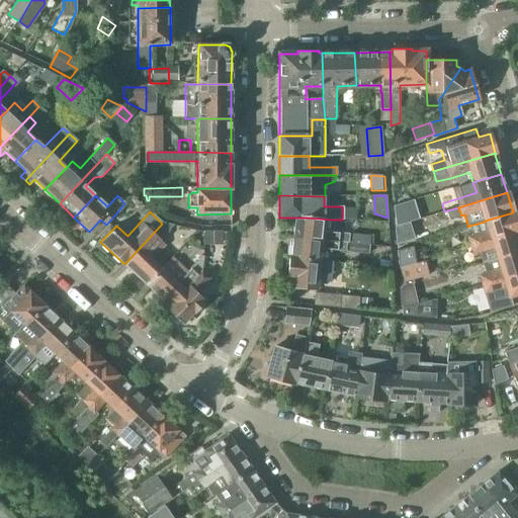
[(470,246),(470,247),(517,233),(517,227),(513,212),(485,221),(485,222),(469,226),(472,237),(464,239),(465,243),(461,245),(462,248),(470,246)]
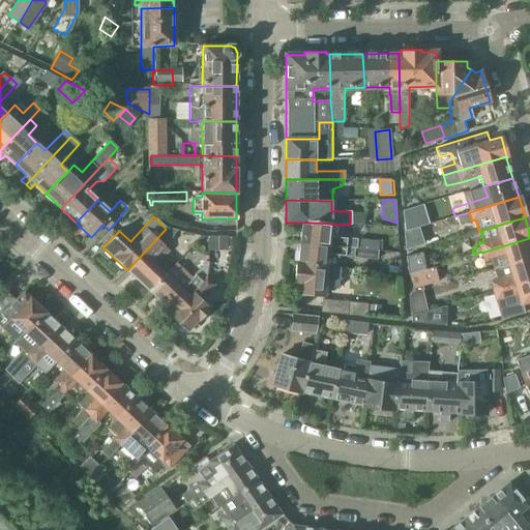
[(301,223),(299,242),(377,251),(378,241),(339,238),(340,225),(315,223),(301,223)]
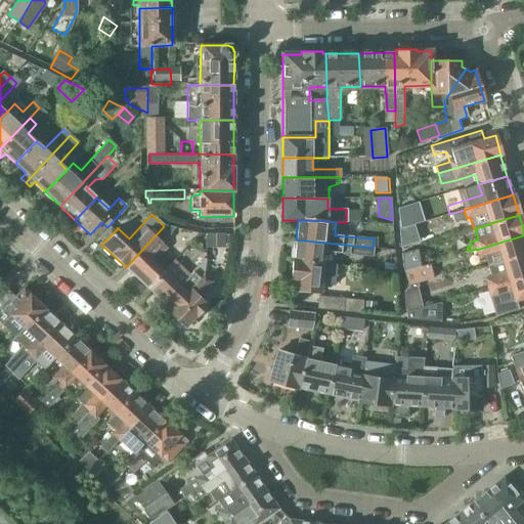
[(126,267),(148,289),(164,271),(148,257),(175,228),(175,227),(165,225),(164,226),(126,267)]
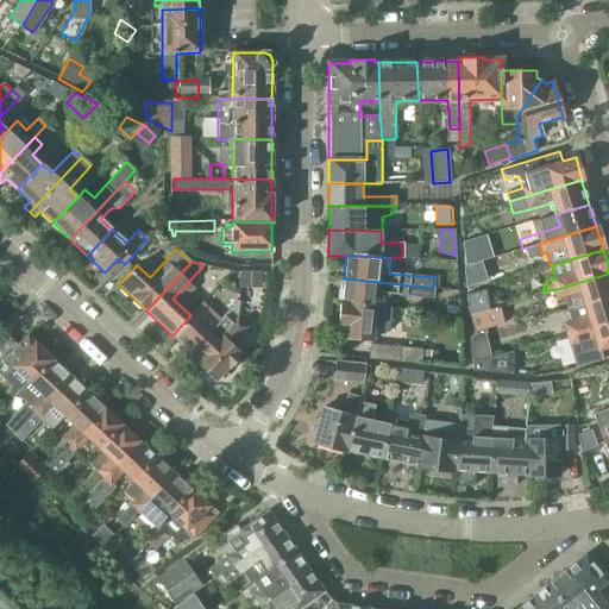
[(465,268),(466,288),(485,278),(479,263),(465,268)]
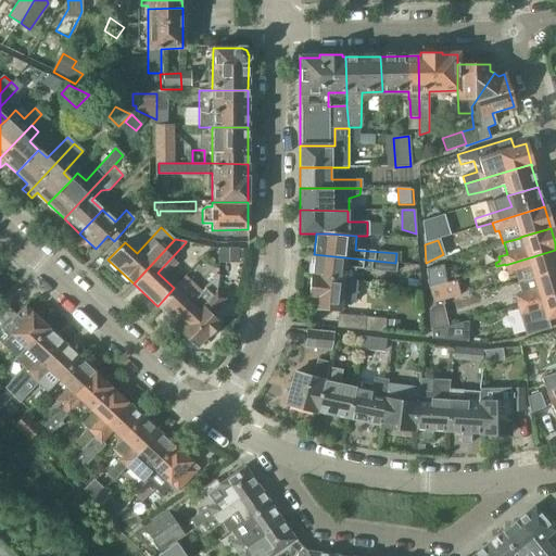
[(238,249),(230,249),(218,248),(218,263),(238,263),(238,249)]
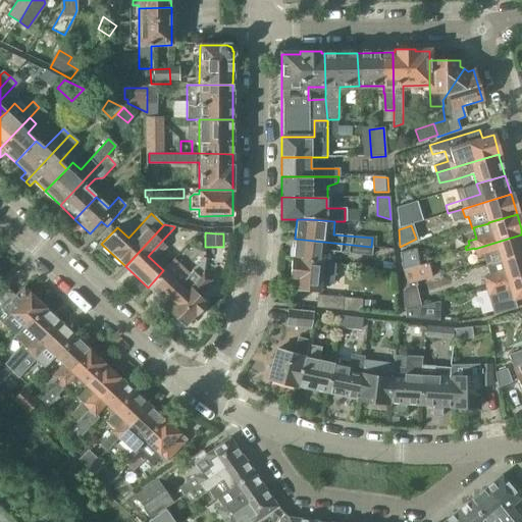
[(521,235),(474,249),(470,251),(472,258),(482,255),(485,265),(521,254),(521,235)]
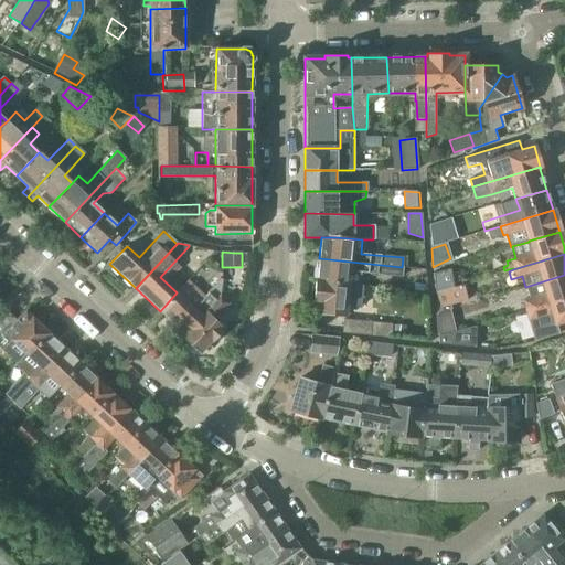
[(316,279),(316,280),(359,286),(361,273),(401,277),(402,267),(319,258),(317,280),(316,279)]
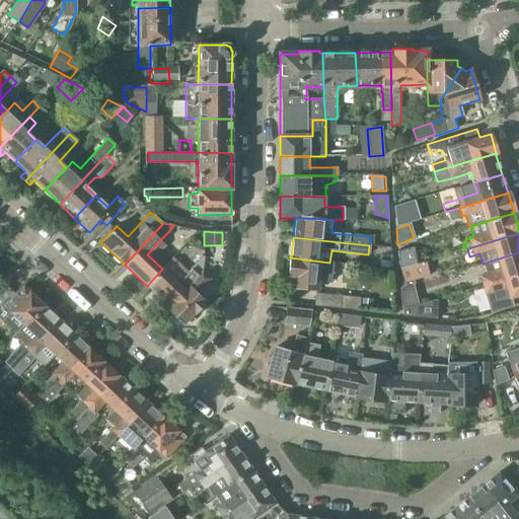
[(416,264),(413,248),(398,251),(397,251),(399,268),(416,264)]
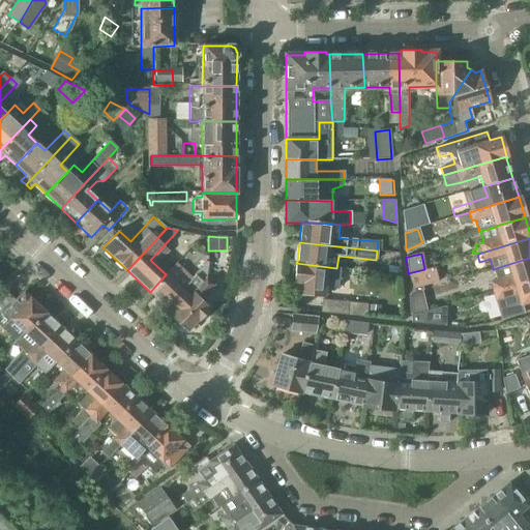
[(491,282),(493,291),(529,280),(529,258),(493,269),(497,281),(491,282)]
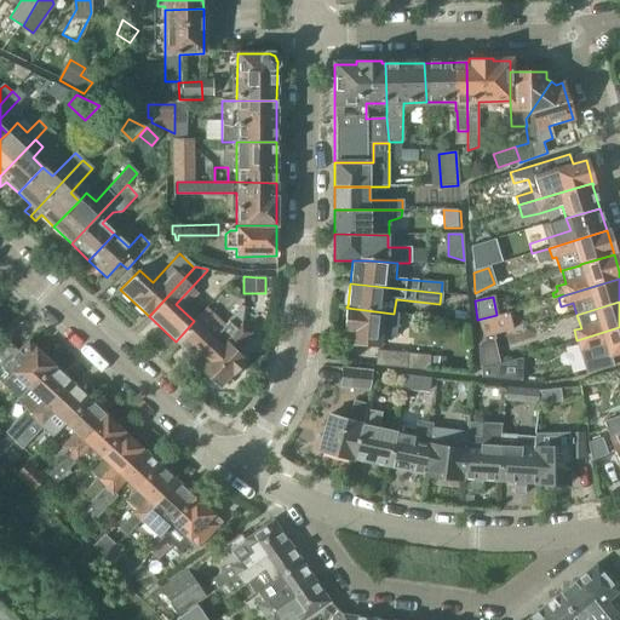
[(176,342),(201,366),(241,325),(240,305),(233,303),(224,320),(228,322),(212,338),(194,321),(176,342)]
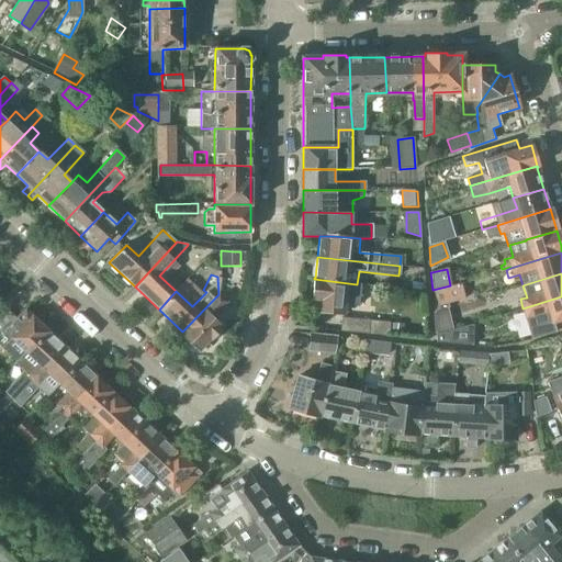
[(357,284),(314,279),(312,302),(318,303),(317,312),(344,314),(345,305),(358,306),(360,285),(357,284)]
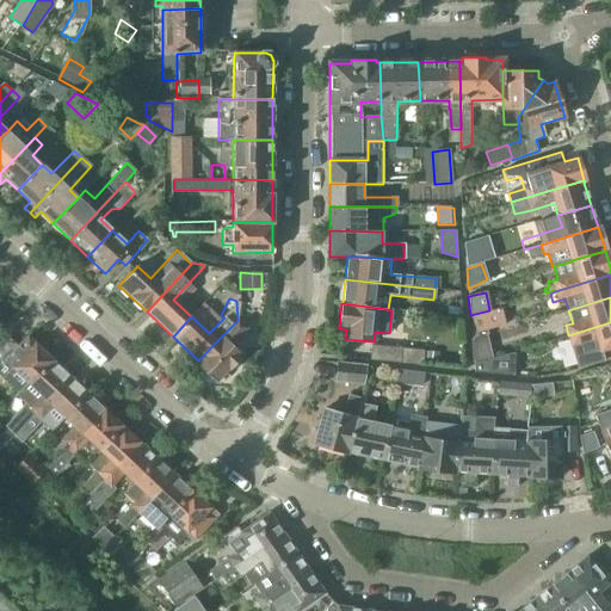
[(506,326),(500,308),(470,318),(471,334),(471,340),(488,335),(487,331),(506,326)]
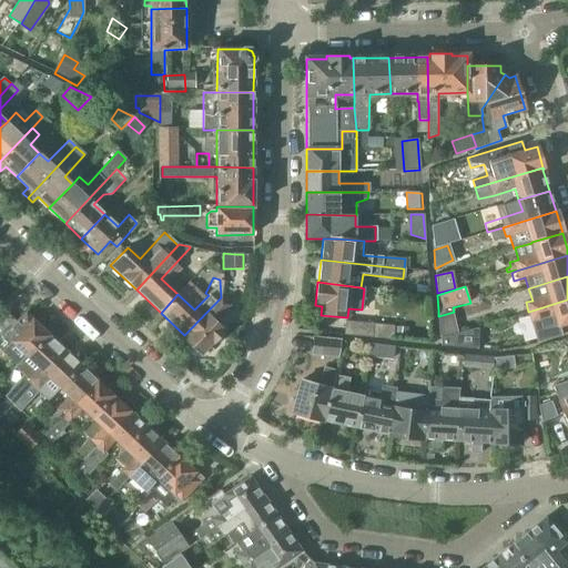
[(221,297),(184,335),(183,337),(201,355),(224,331),(214,322),(229,305),(221,297)]
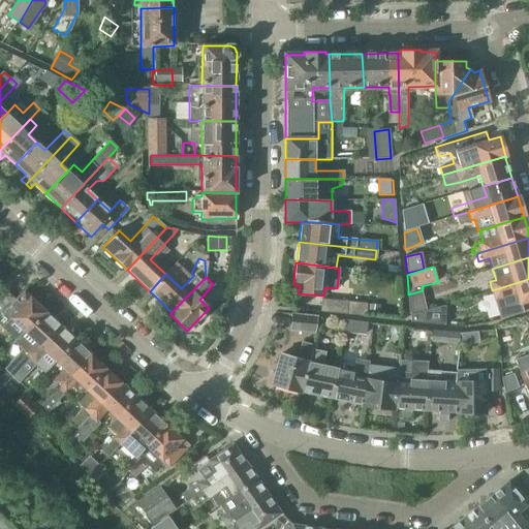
[(528,279),(492,290),(475,296),(478,305),(480,310),(497,306),(496,300),(516,293),(520,305),(528,302),(528,279)]
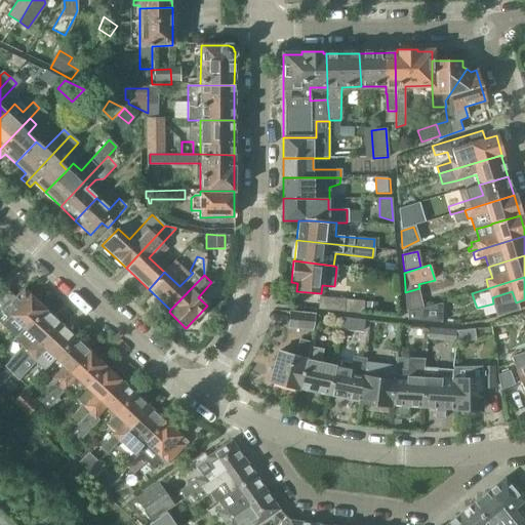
[(0,315),(4,311),(25,331),(45,310),(24,289),(14,298),(8,292),(3,298),(0,296),(0,315)]
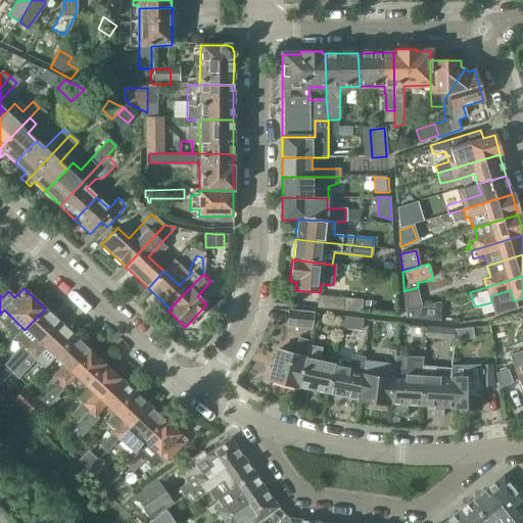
[(403,291),(406,310),(421,305),(417,288),(403,291)]
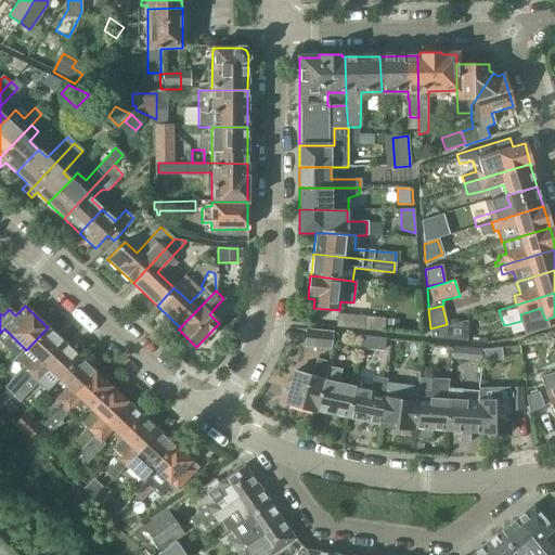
[(336,327),(364,330),(365,317),(337,313),(336,327)]
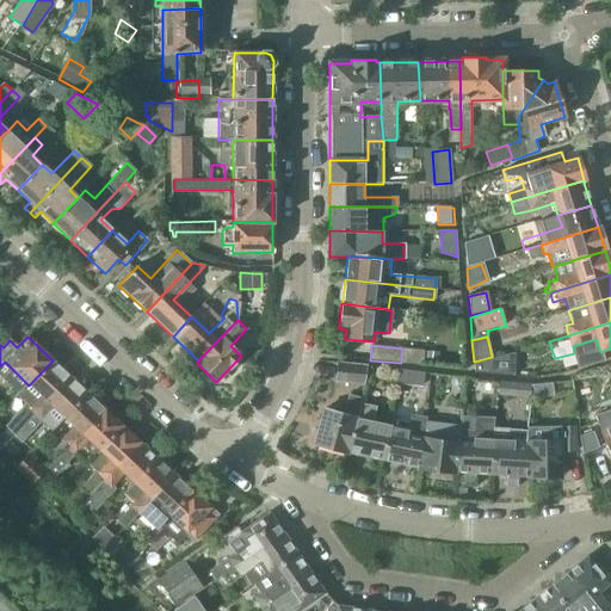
[(402,349),(401,363),(423,365),(424,350),(402,349)]
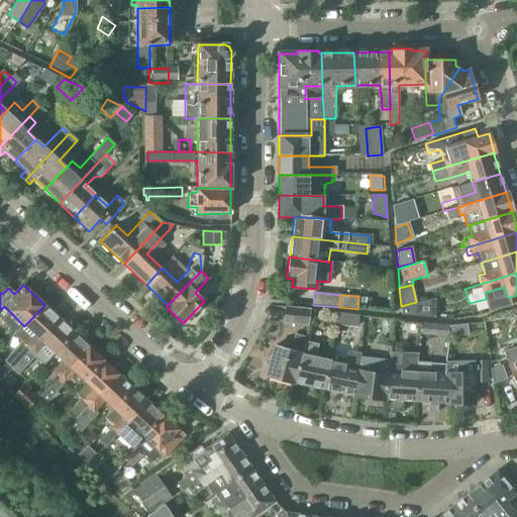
[(436,298),(401,307),(401,315),(435,318),(436,298)]
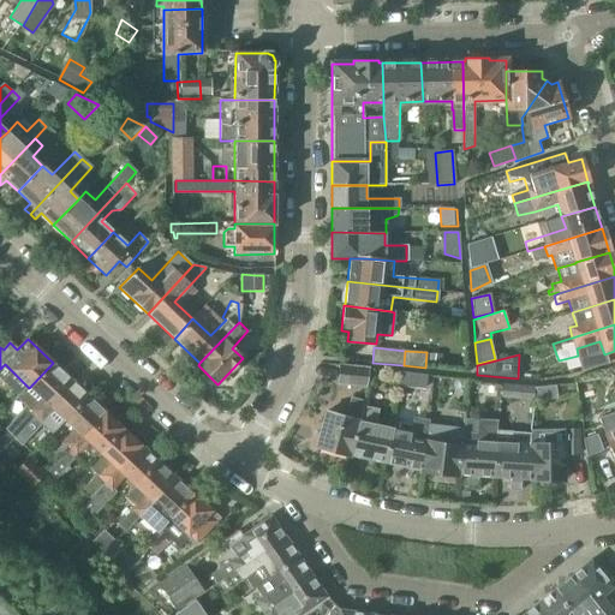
[(21,413),(5,430),(15,440),(71,381),(53,363),(29,388),(19,399),(18,400),(25,406),(19,412),(21,413)]
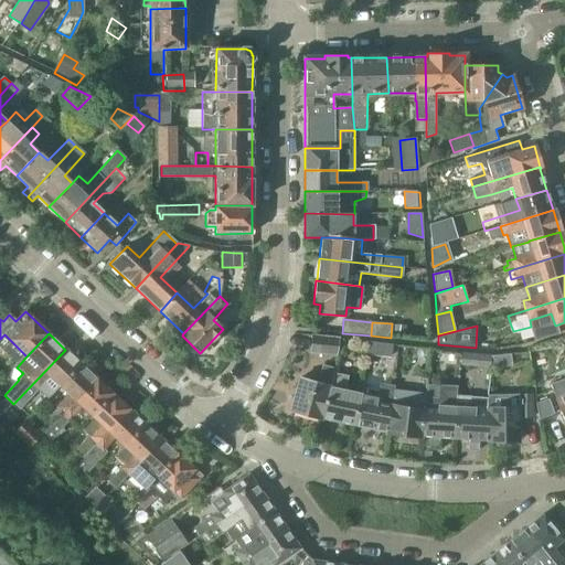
[(312,337),(311,353),(339,356),(340,339),(312,337)]
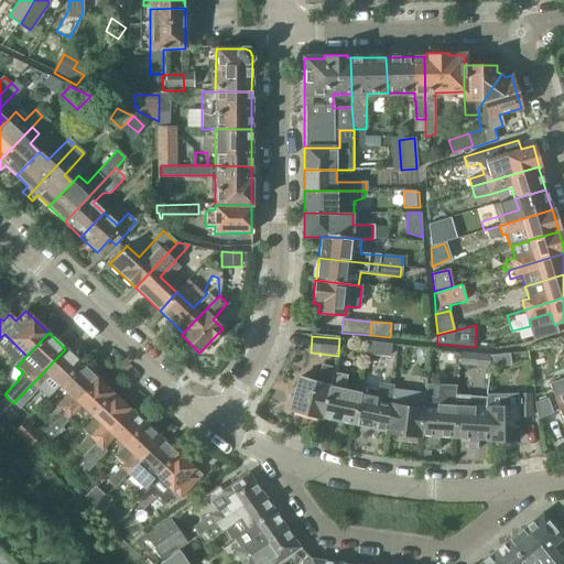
[(391,345),(367,342),(366,353),(390,356),(391,345)]
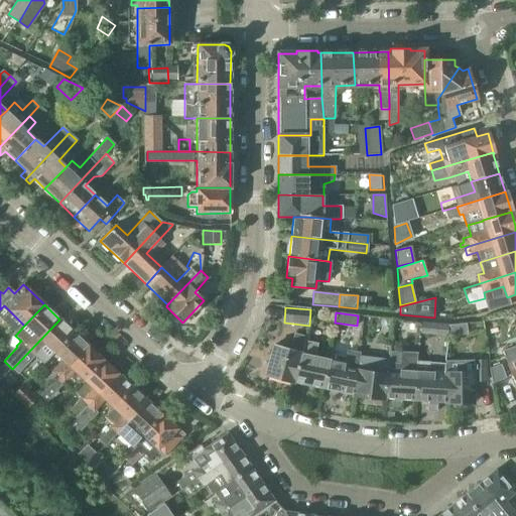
[(45,345),(53,353),(74,332),(59,319),(12,369),(18,375),(45,345)]
